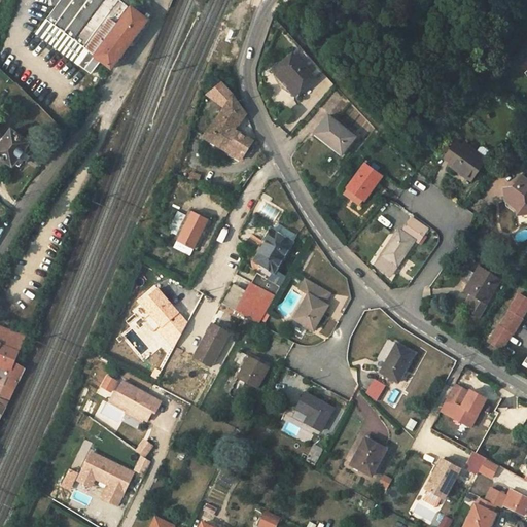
[(93,54),(128,6),(119,0),(51,0),(53,3),(57,5),(46,19),(93,54)]
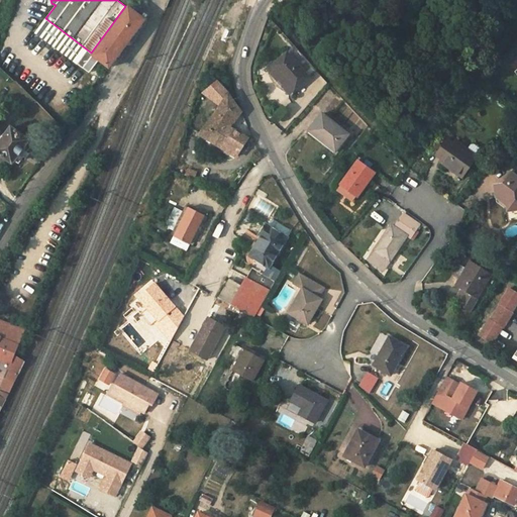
[(125,6),(91,53),(109,68),(128,41),(144,20),(125,6)]
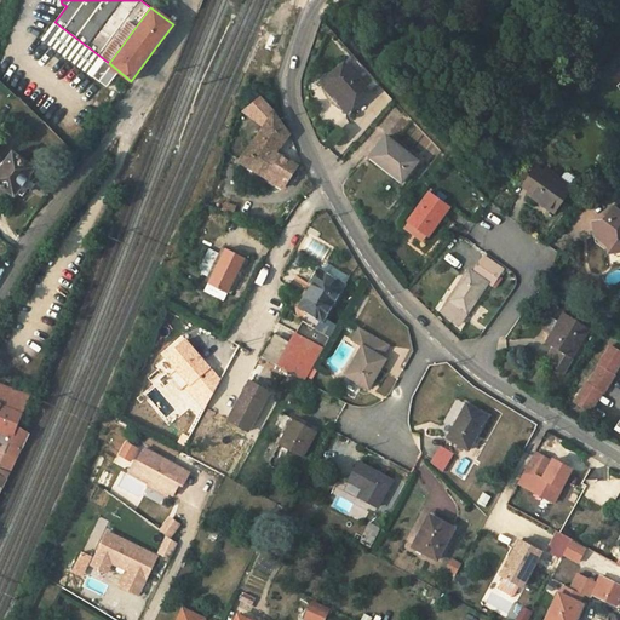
[(354,55),(345,63),(369,92),(379,84),(354,55)]
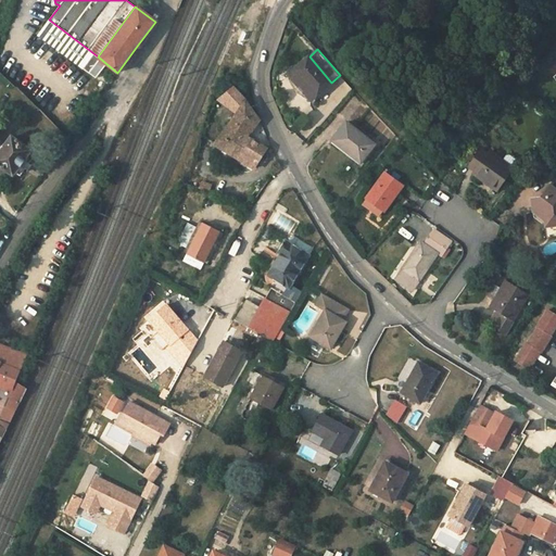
[(331,83),(310,57),(289,75),(290,79),(291,84),(293,88),(297,91),(300,95),(303,97),(307,99),(311,101),(331,83)]
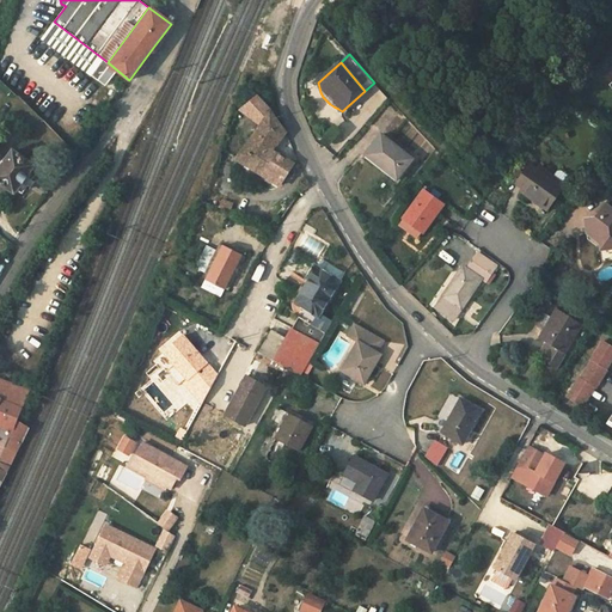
[(271,89),(262,83),(258,87),(268,93),(271,89)]
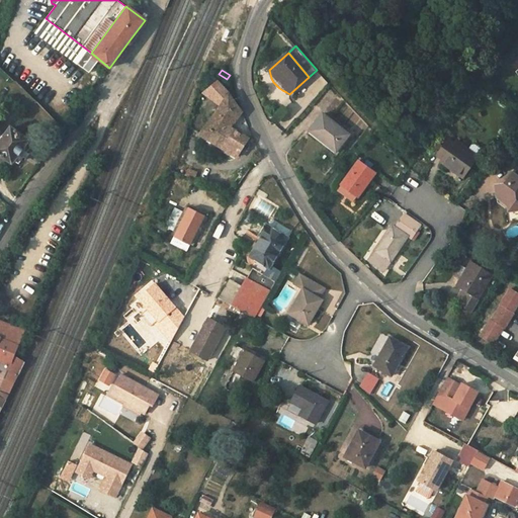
[(309,77),(289,94),(291,96),(311,79),(309,77)]
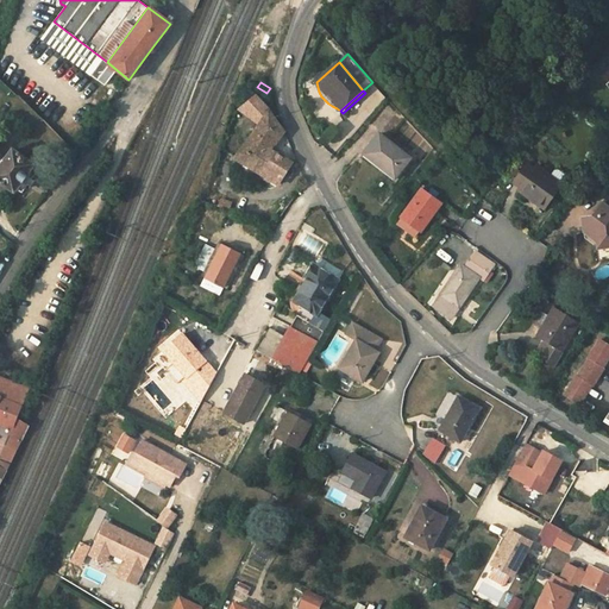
[(255,95),(238,110),(259,125),(234,159),(277,184),(290,163),(269,149),(282,131),(267,110),(255,95)]
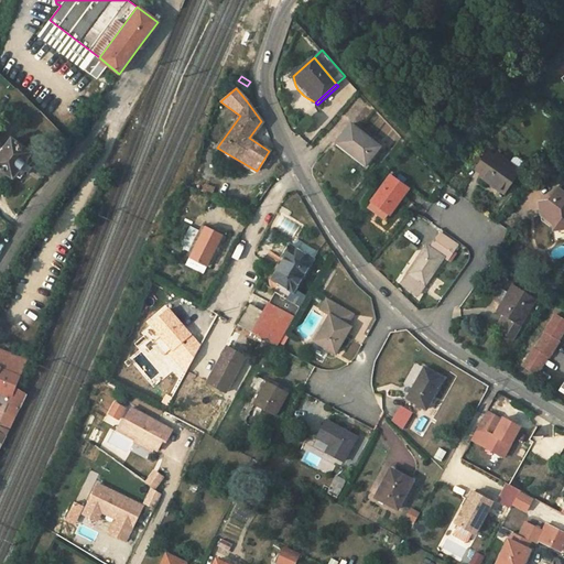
[(351,123),(337,142),(366,165),(380,147),(361,131),(353,125),(351,123)]
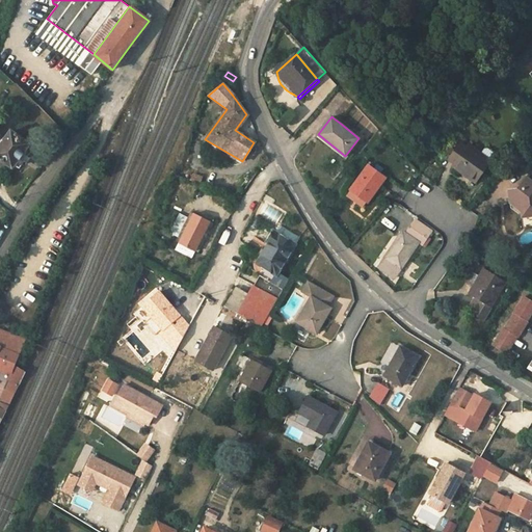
[(0,149),(0,157),(12,166),(29,144),(12,133),(0,149)]
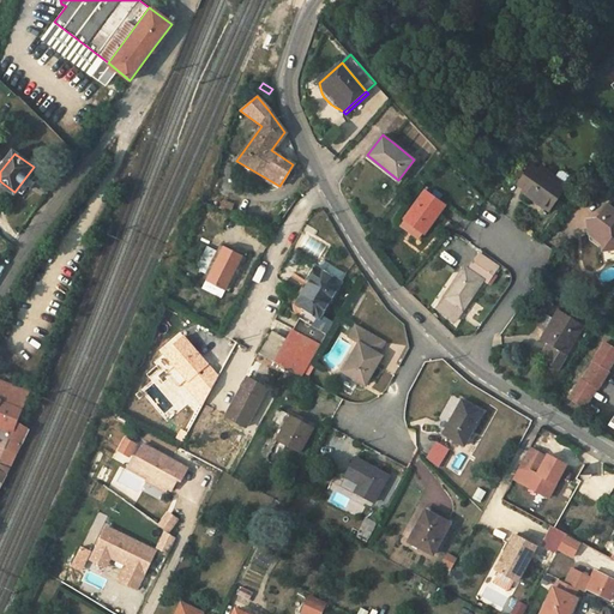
[(524,190),(523,192),(548,210),(566,186),(565,185),(555,178),(541,167),(539,169),(533,164),(525,174),(519,182),(518,185),(524,190)]
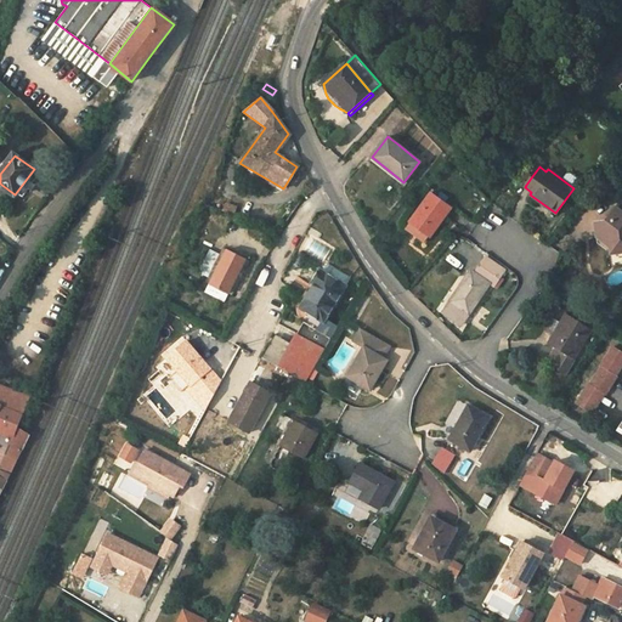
[(527,173),(521,181),(526,185),(532,176),(527,173)]
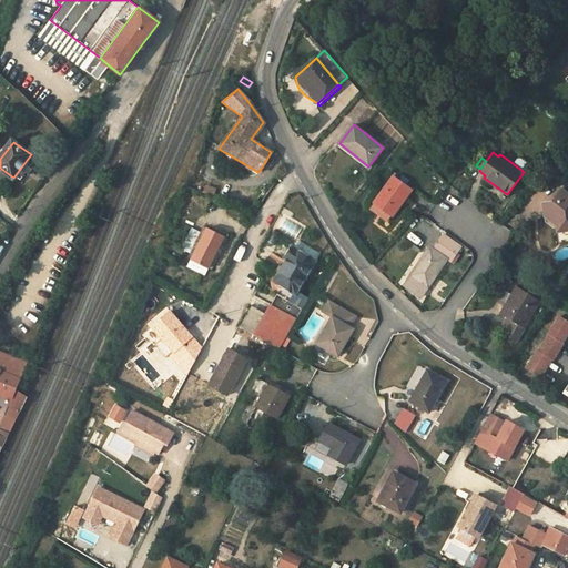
[(518,160),(514,164),(523,171),(527,165),(526,163),(520,159),(518,160)]
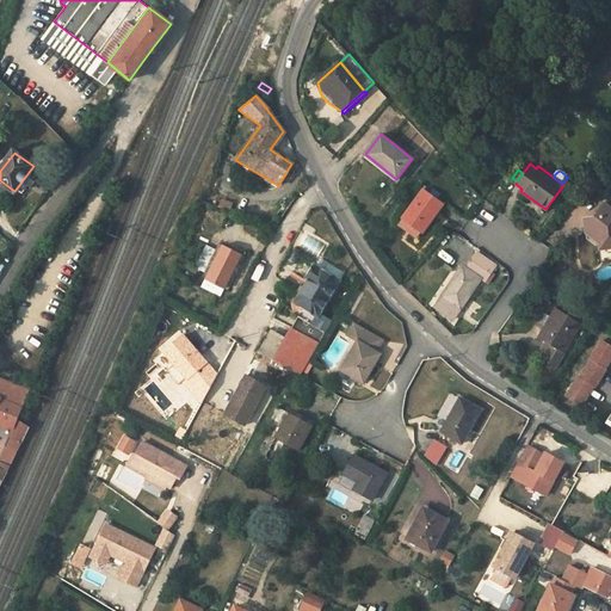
[(402,218),(399,224),(417,238),(421,233),(423,234),(444,204),(423,189),(401,218),(402,218)]
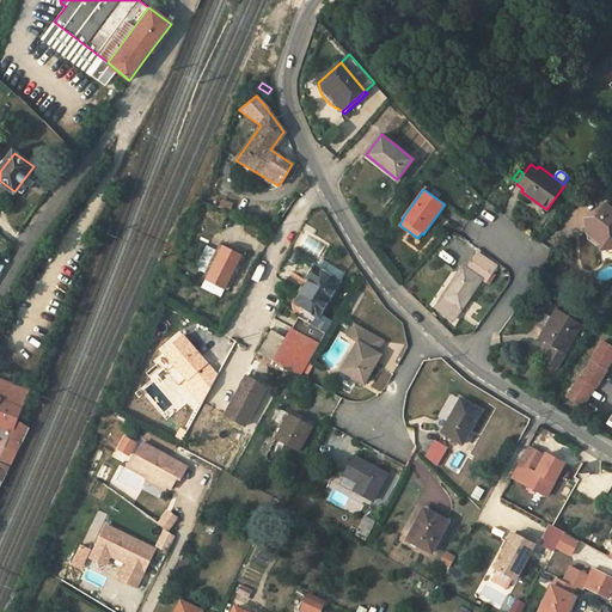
[(611,208),(606,203),(597,218),(585,219),(588,239),(601,249),(611,248),(611,208)]
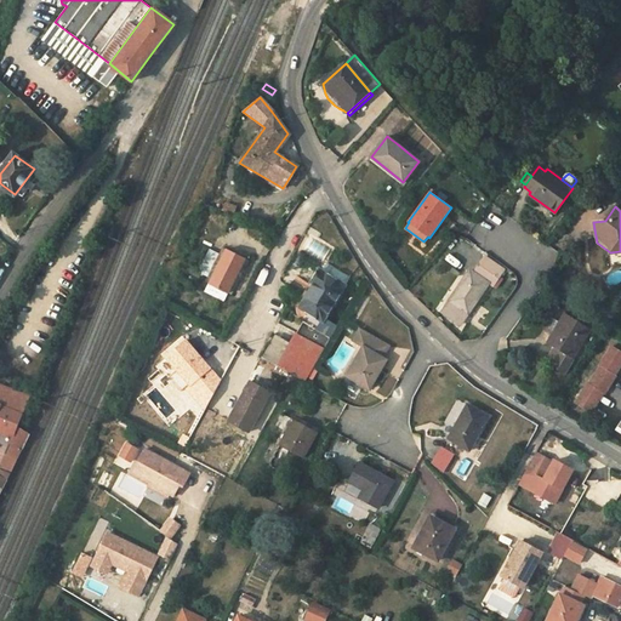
[(11,248),(0,240),(0,239),(0,254),(4,257),(11,248)]
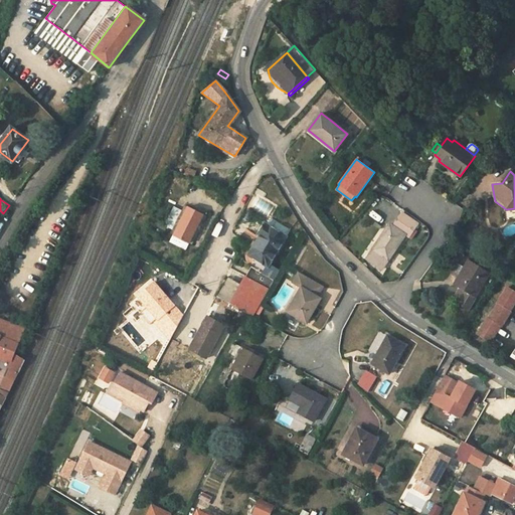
[(179,225),(186,213),(175,207),(168,220),(179,225)]
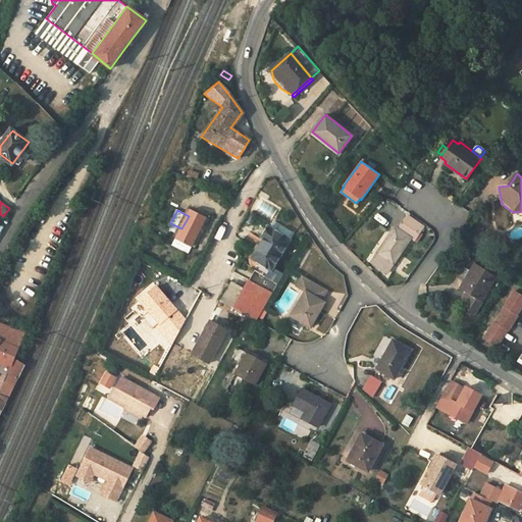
[(191,210),(189,216),(181,228),(176,240),(192,247),(206,218),(191,210)]
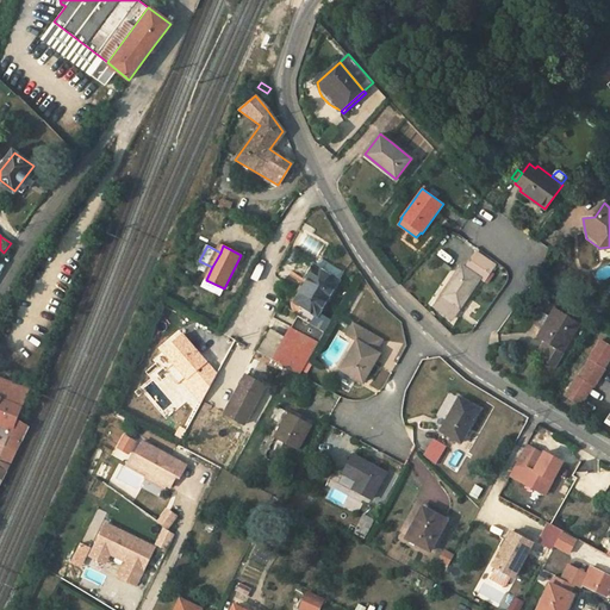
[(436,249),(431,255),(446,263),(449,257),(436,249)]
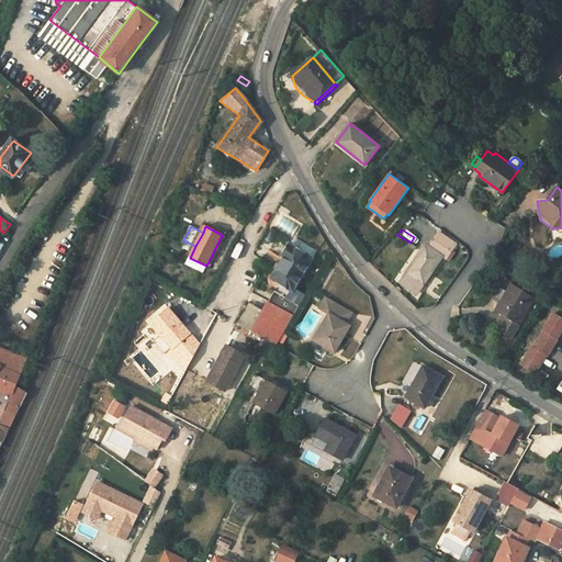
[(426,245),(406,272),(424,284),(442,256),(447,259),(456,245),(439,233),(429,247),(426,245)]
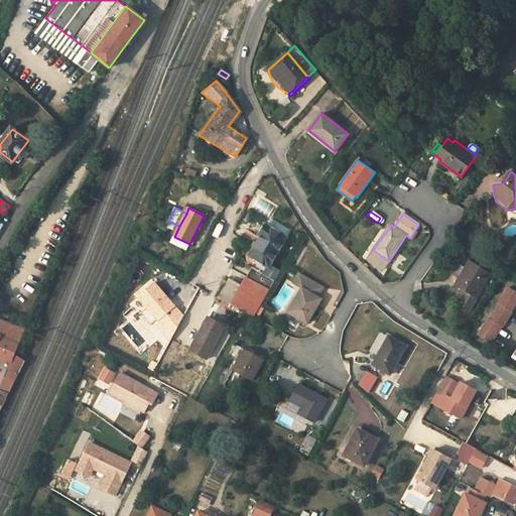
[(291,231),(272,220),(268,226),(266,225),(259,236),(262,237),(250,256),(261,263),(257,270),(275,280),(280,271),(270,265),(291,231)]
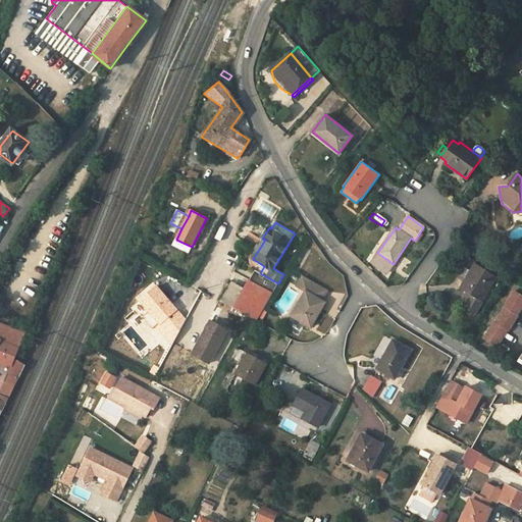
[(377,253),(372,262),(387,272),(389,269),(394,271),(397,266),(394,264),(377,253)]
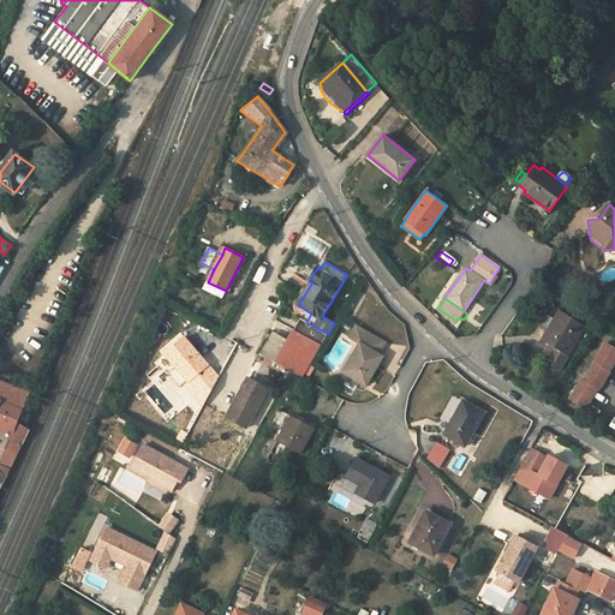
[(311,314),(298,305),(297,305),(297,316),(300,318),(306,322),(311,314)]
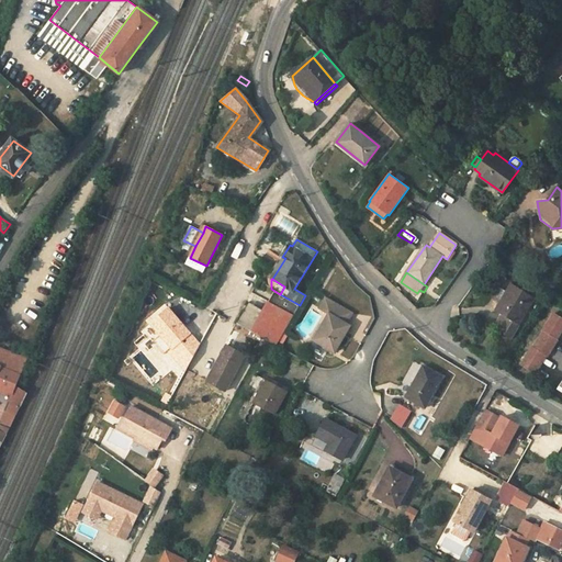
[(502,315),(494,328),(510,338),(535,298),(512,283),(495,311),(502,315)]
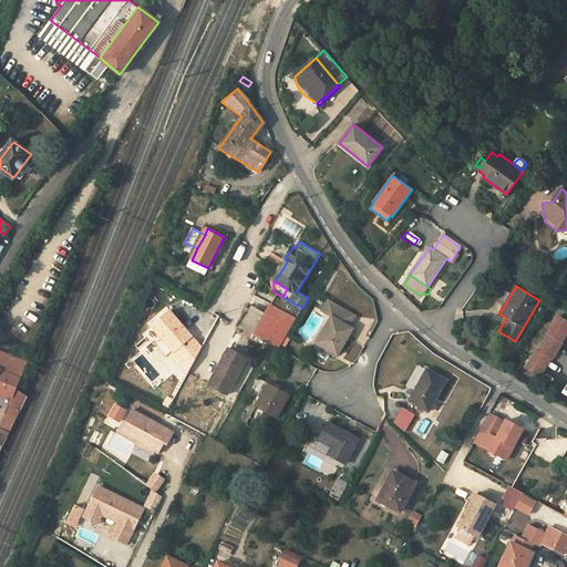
[(282,297),(277,294),(266,315),(254,336),(279,349),(302,308),(282,297)]
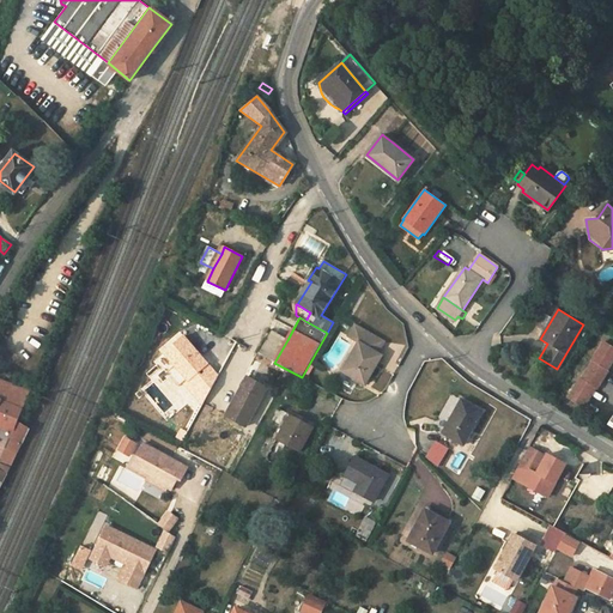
[(384,343),(356,326),(349,337),(359,344),(343,371),(364,384),(382,354),(378,352),(384,343)]
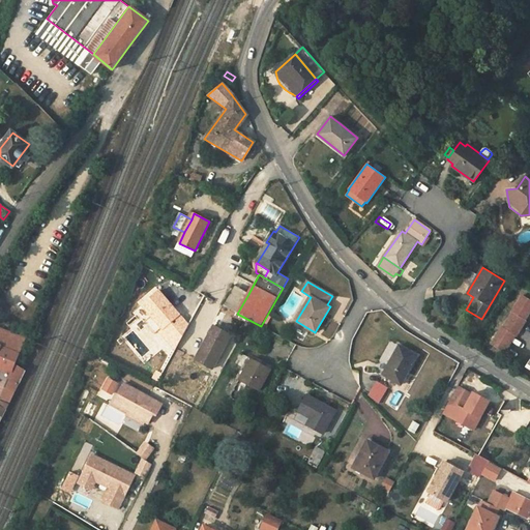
[(237,314),(248,294),(235,287),(225,306),(237,314)]
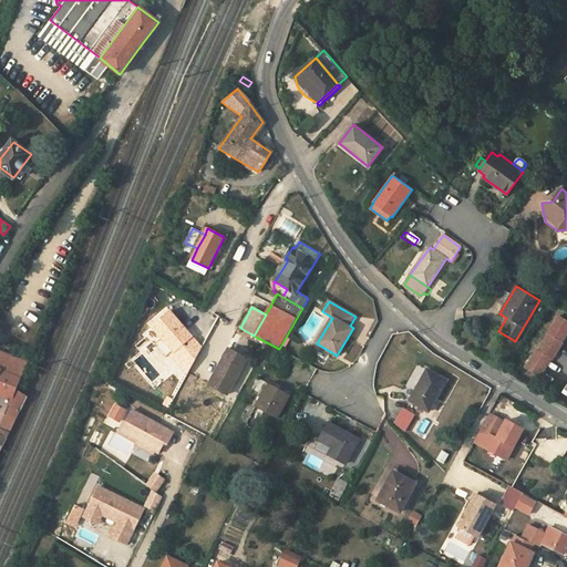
[(163,339),(171,349),(174,352),(192,337),(171,311),(152,326),(163,339)]
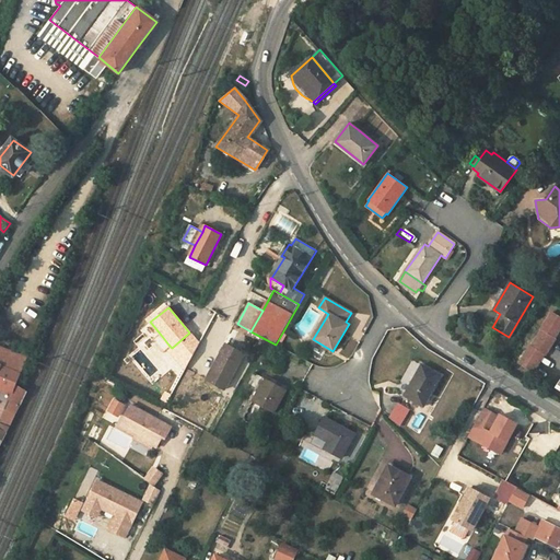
[(545,356),(556,338),(555,337),(559,328),(559,317),(551,312),(540,329),(541,330),(532,346),(531,346),(520,362),(533,371),(544,354),(545,356)]
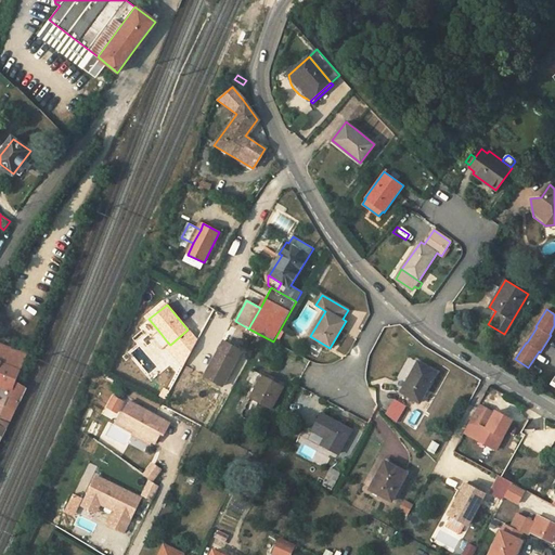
[(167,341),(159,332),(153,337),(160,347),(167,341)]
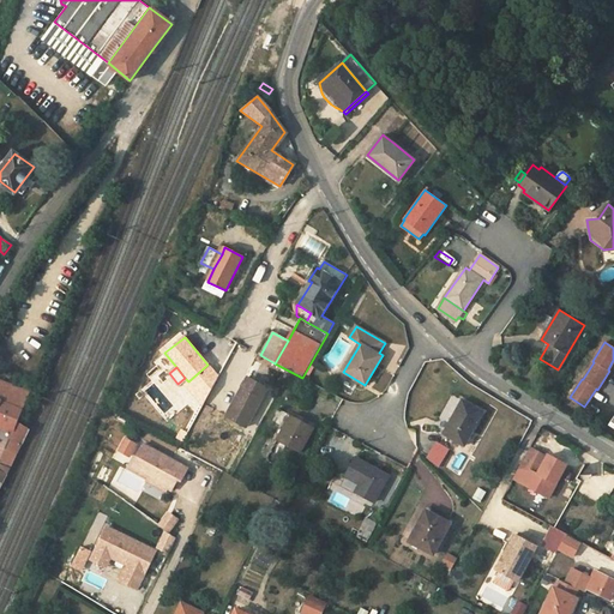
[(268,389),(248,378),(227,416),(246,427),(268,389)]
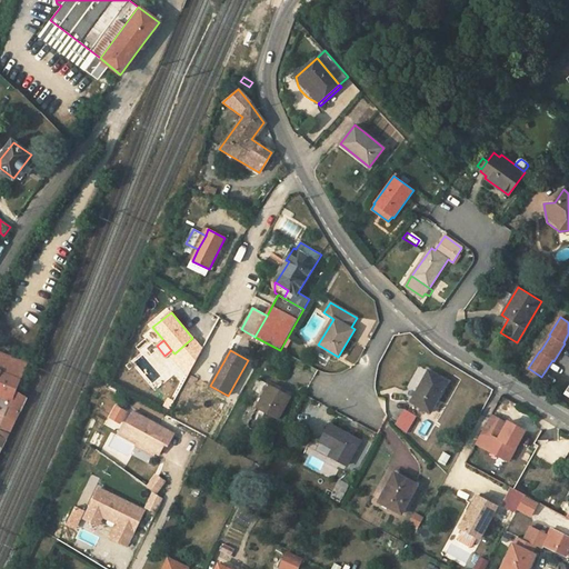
[(0,398),(9,402),(7,408),(0,406),(0,419),(5,421),(1,429),(10,433),(28,399),(15,391),(25,363),(0,353),(0,398)]
